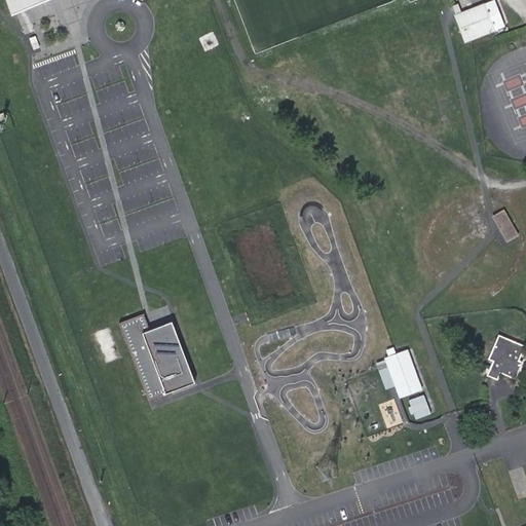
[(7,0),(13,13),(45,0),(7,0)]
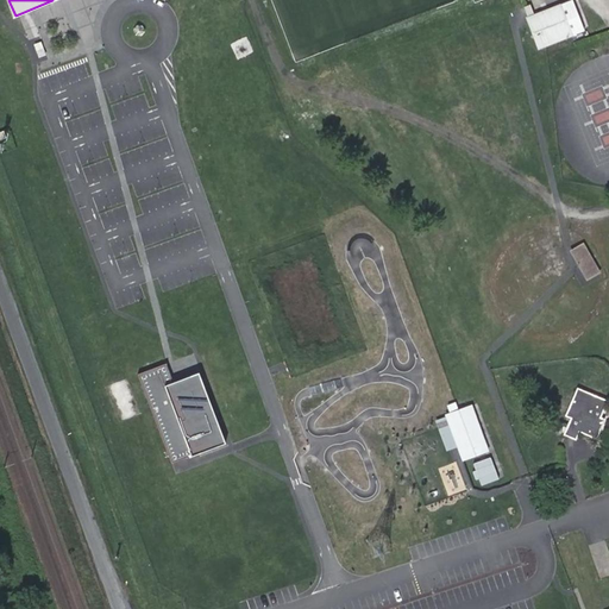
[(521,16),(526,25),(538,20),(533,11),(521,16)]
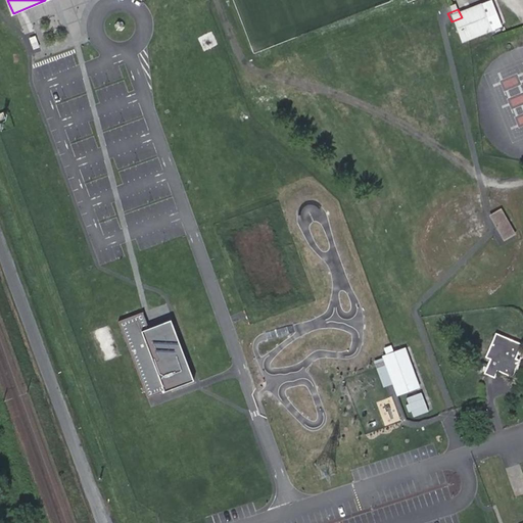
[(462,17),(452,21),(464,50),(494,38),(482,9),(462,17)]
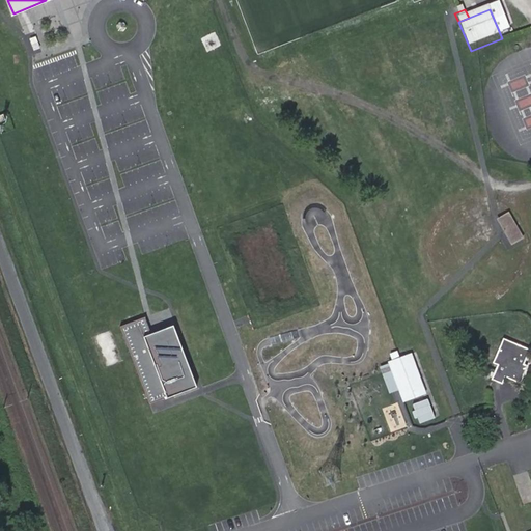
[(526,247),(513,226),(507,230),(520,251),(526,247)]
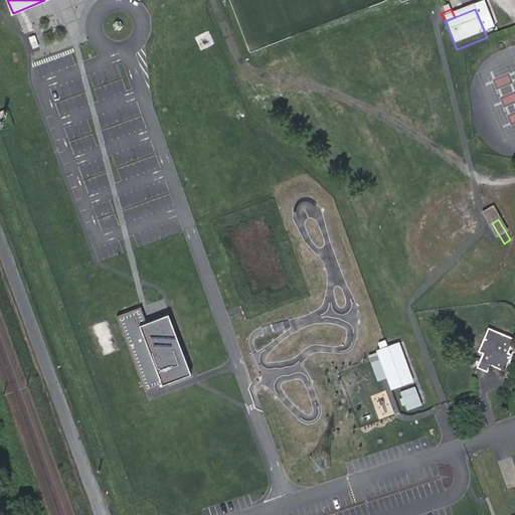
[(168,315),(147,323),(140,307),(117,316),(146,391),(191,376),(168,315)]
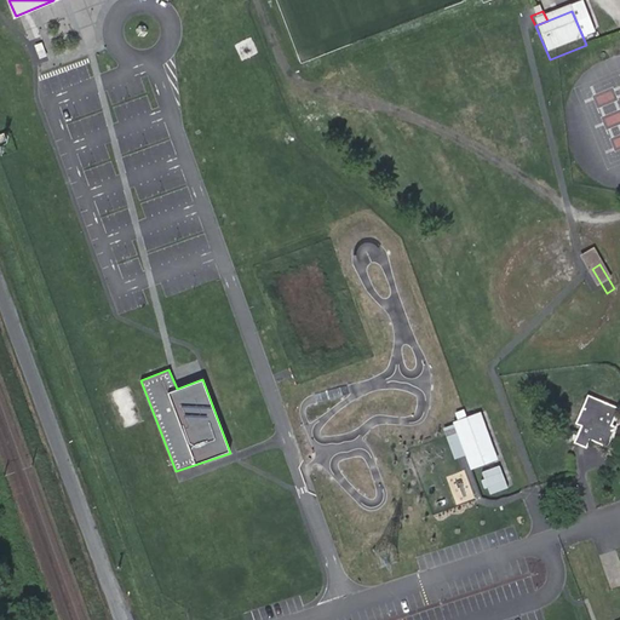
[(581,428),(574,443),(586,449),(590,441),(607,448),(615,429),(610,426),(618,409),(587,396),(575,425),(581,428)]
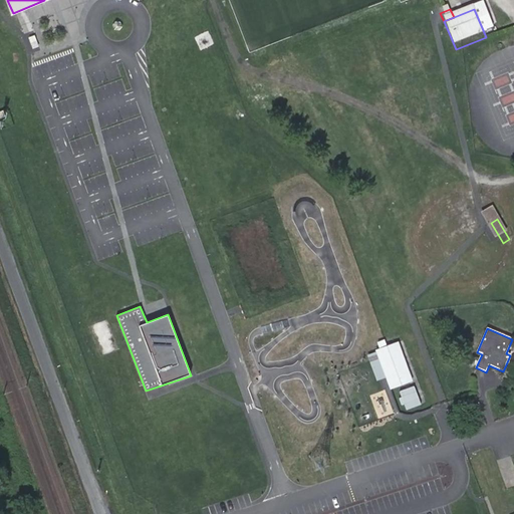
[(388,348),(384,341),(376,344),(380,351),(376,352),(391,391),(413,381),(398,344),(388,348)]
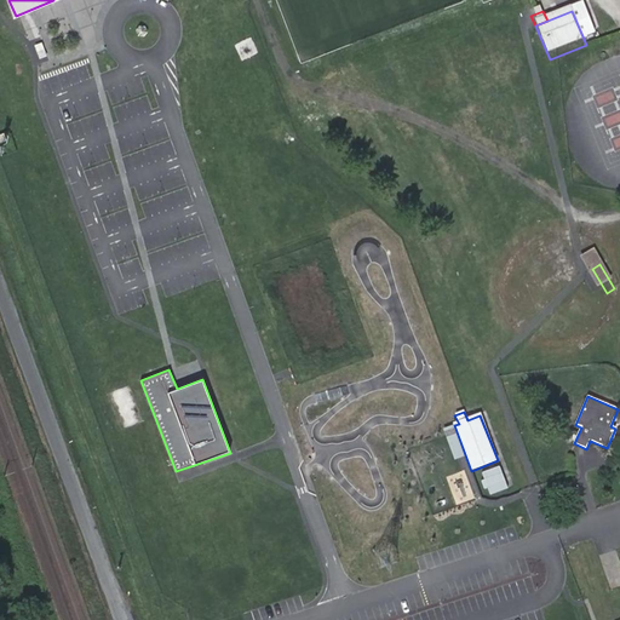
[(506,488),(498,466),(482,472),(484,480),(480,482),(483,489),(487,488),(489,494),(506,488)]
